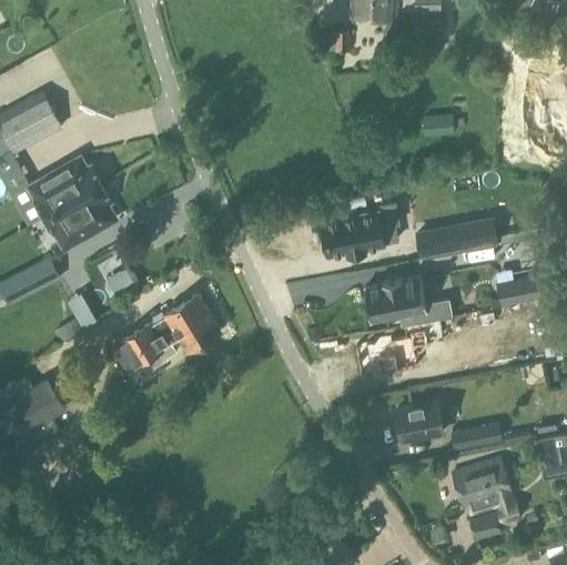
[(351,0),(350,20),(396,22),(396,0),(351,0)]
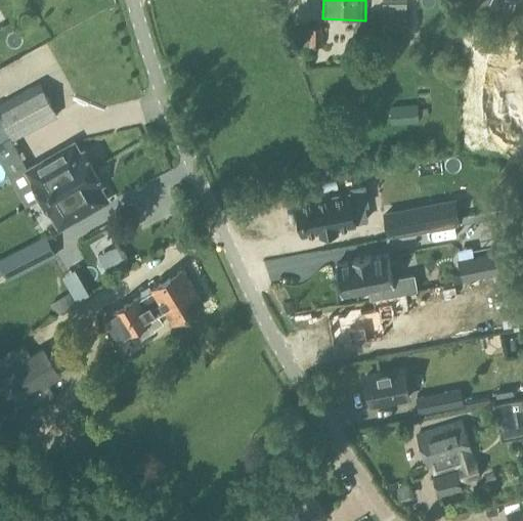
[(405,6),(380,6),(381,37),(406,36),(405,6)]
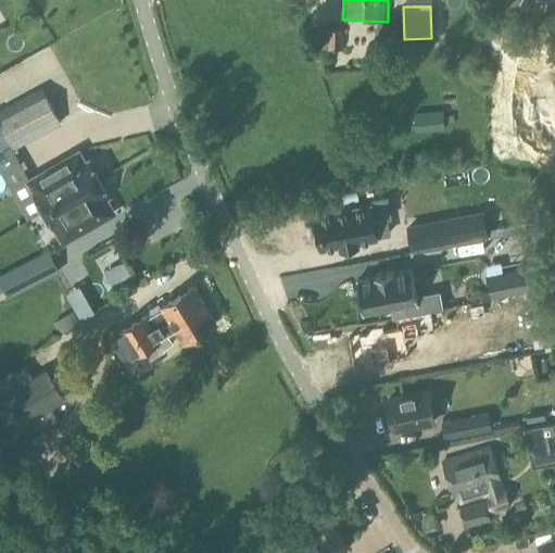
[(340,33),(329,33),(329,53),(340,52),(340,33)]
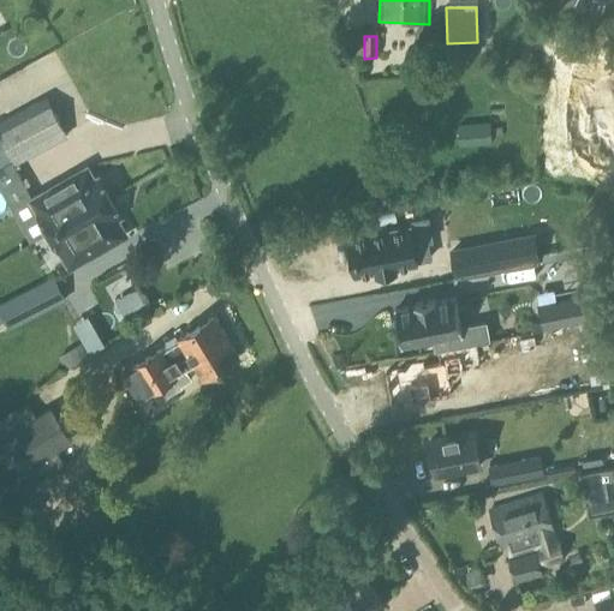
[(46,101),(0,124),(0,138),(12,162),(15,167),(66,139),(46,101)]
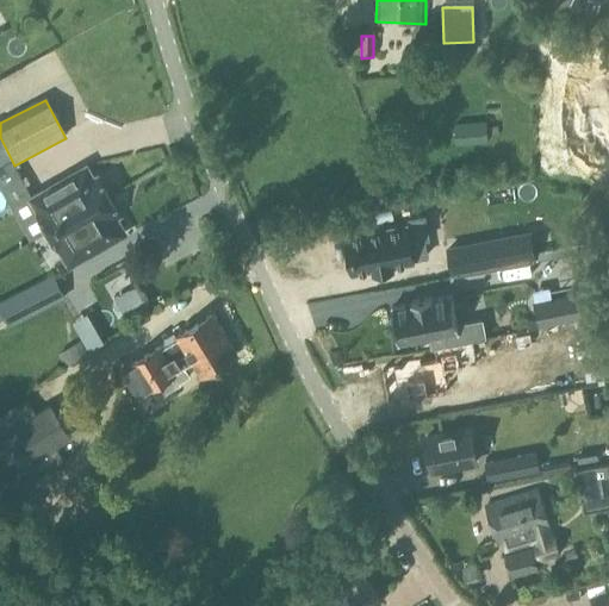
[(485,125),(453,127),(455,147),(486,144),(485,125)]
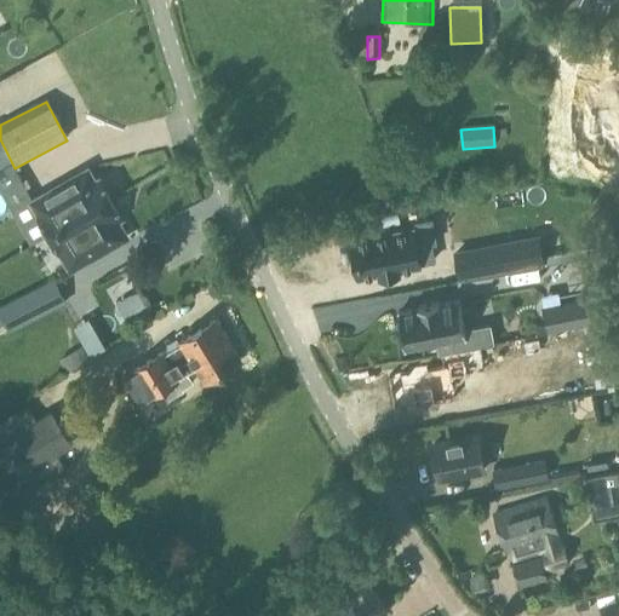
[(0,170),(12,163),(0,139),(0,170)]
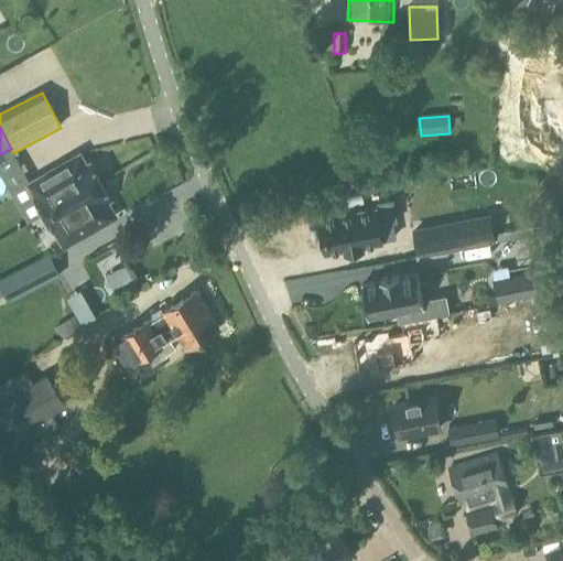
[(79,157),(28,186),(64,248),(96,229),(93,224),(111,213),(106,204),(110,202),(89,166),(86,169),(79,157)]
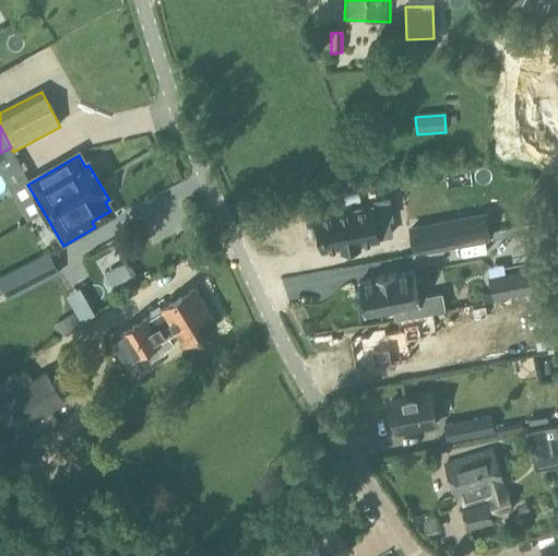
[(337,215),(317,219),(323,251),(342,248),(342,251),(359,248),(359,245),(377,241),(377,240),(391,237),(388,223),(375,225),(371,209),(351,213),(349,208),(336,211),(337,215)]
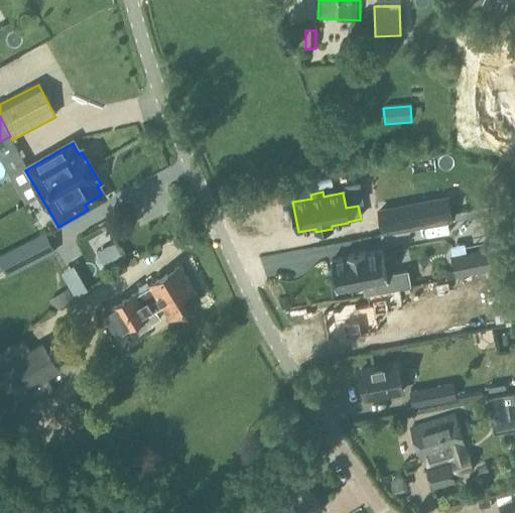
[(446,201),(379,213),(383,233),(386,233),(386,236),(451,224),(446,201)]
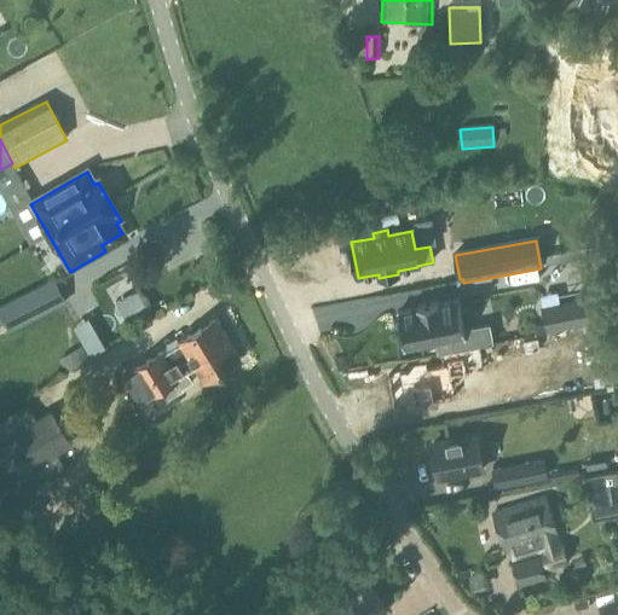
[(62,307),(51,284),(0,309),(0,329),(5,326),(10,334),(62,307)]
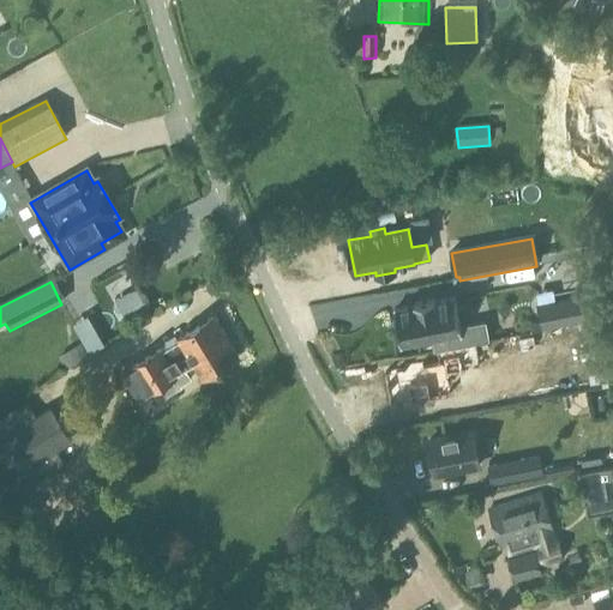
[(146,314),(137,297),(115,309),(124,326),(146,314)]
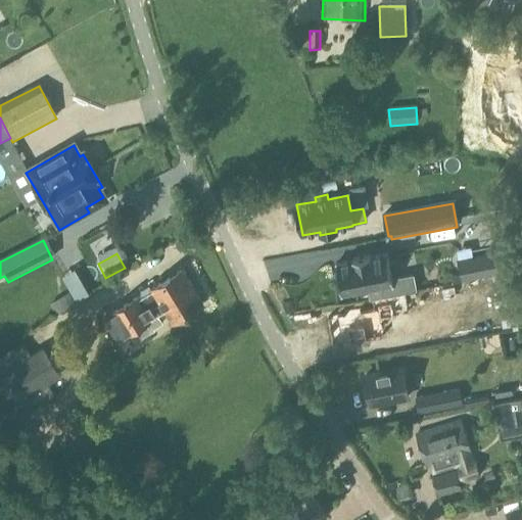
[(499,275),(495,255),(459,263),(463,281),(499,275)]
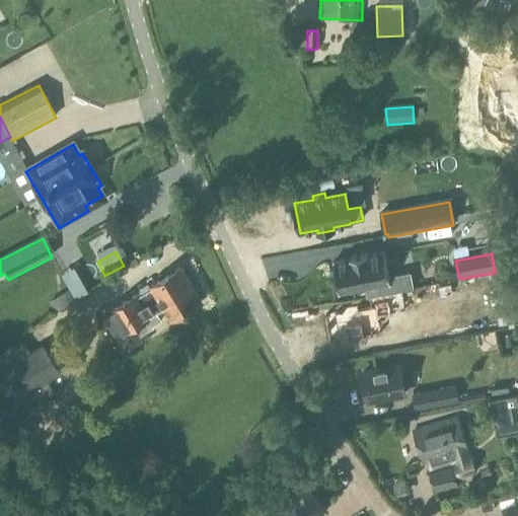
[(350,261),(333,265),(338,294),(366,289),(368,299),(412,290),(409,276),(388,280),(384,254),(366,258),(366,255),(350,259),(350,261)]
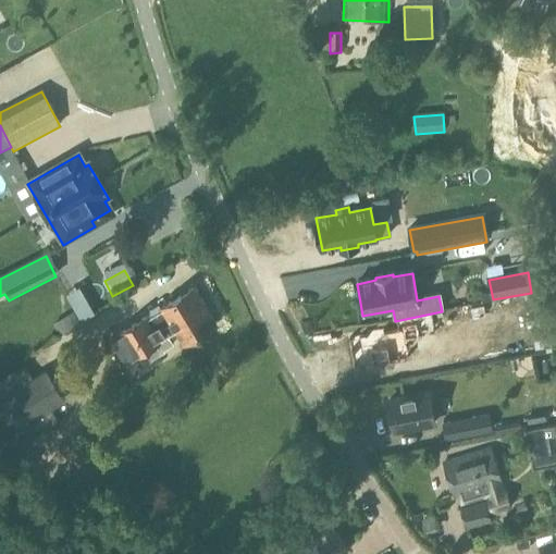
[(145,319),(122,333),(106,343),(120,366),(136,356),(175,331),(184,345),(217,324),(194,288),(161,309),(162,309),(146,320),(145,319)]
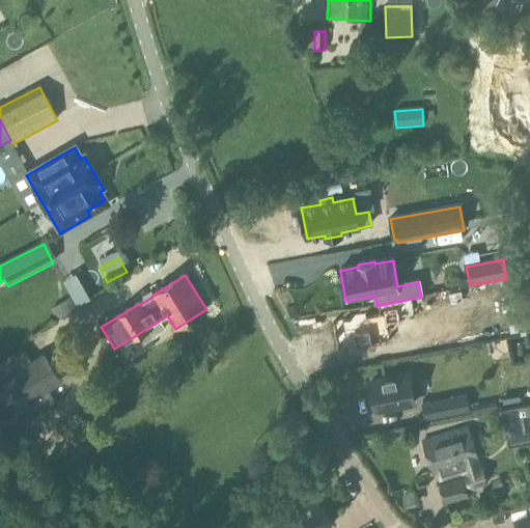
[(381,314),(334,324),(340,355),(393,344),(390,326),(419,320),(415,299),(380,305),(381,314)]
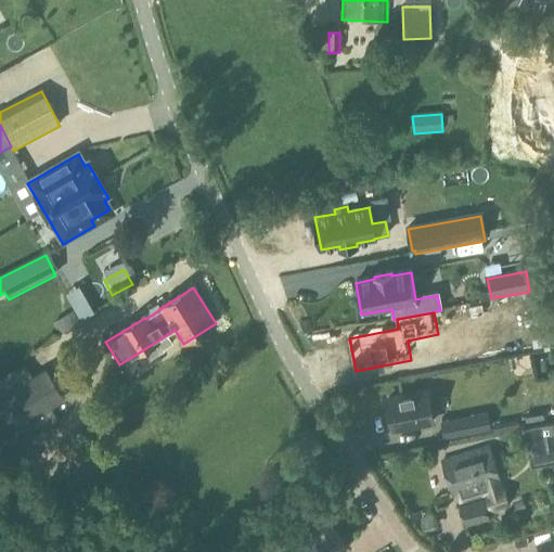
[(74,326),(67,316),(56,322),(63,333),(74,326)]
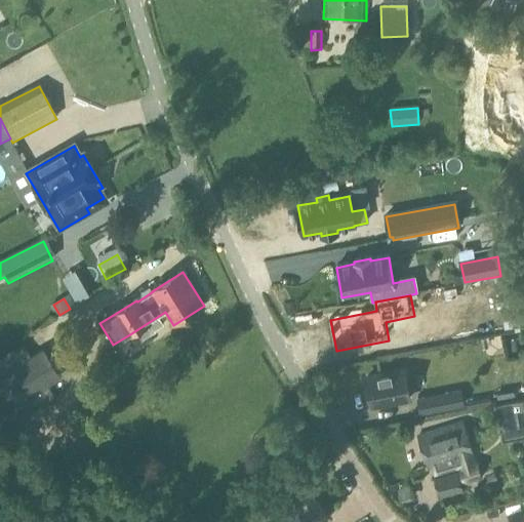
[(0,415),(47,386),(59,378),(42,352),(31,359),(0,378),(0,415)]
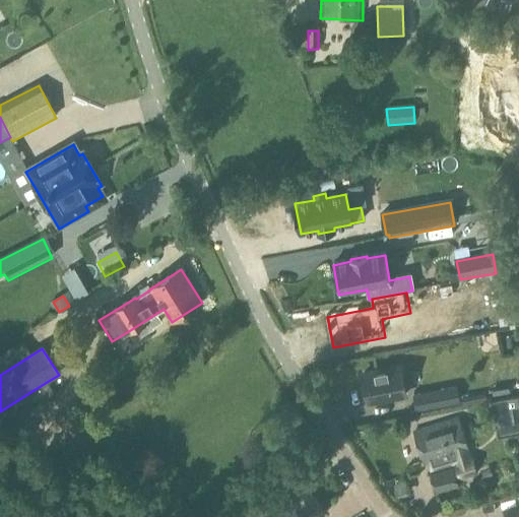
[(399,370),(363,377),(369,404),(405,397),(399,370)]
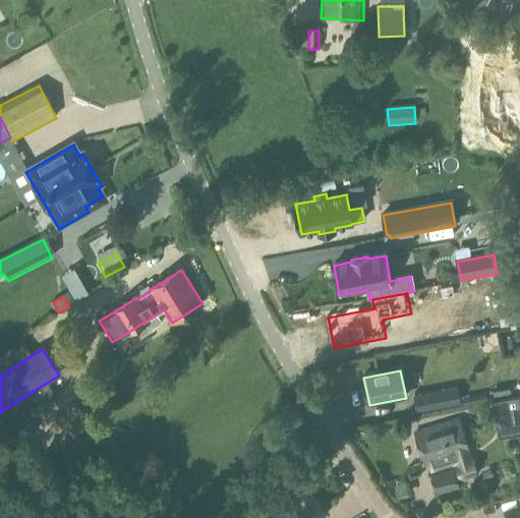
[(0,415),(9,429),(57,399),(47,383),(0,412),(0,415)]
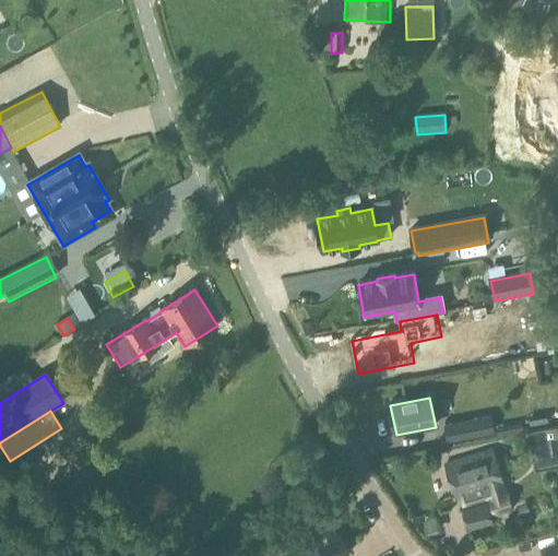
[(482,436),(478,421),(444,427),(448,442),(482,436)]
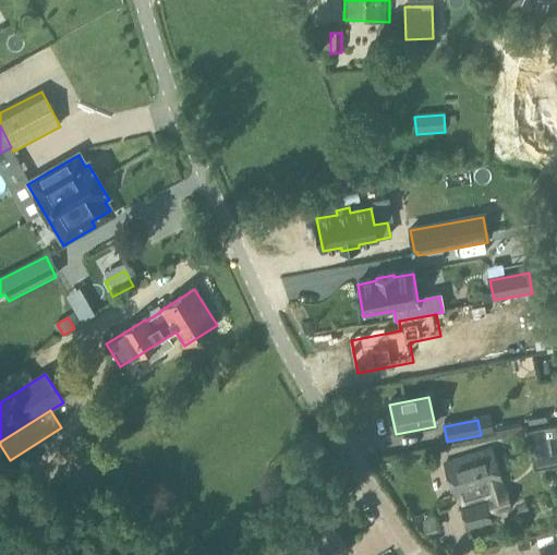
[(556,437),(555,426),(527,432),(531,461),(556,456),(556,437)]
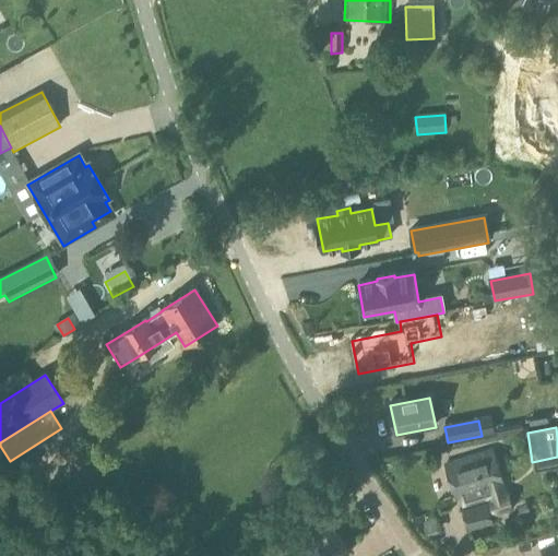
[(493,452),(444,468),(455,501),(463,498),(465,506),(486,499),(485,498),(488,497),(494,516),(511,510),(507,496),(506,496),(502,486),(503,486),(493,452)]
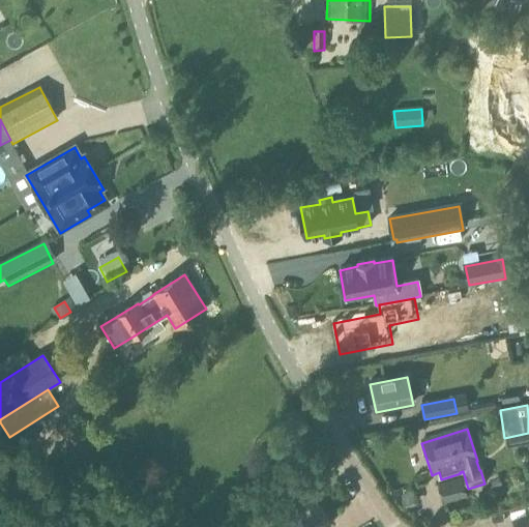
[(462,480),(438,488),(444,506),(468,499),(462,480)]
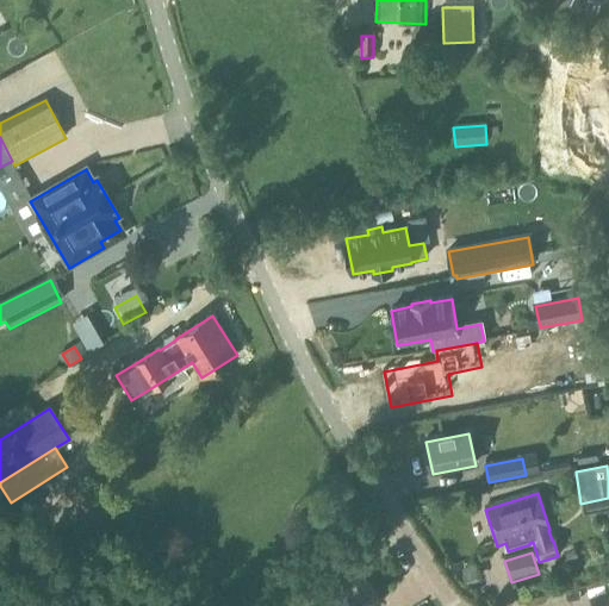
[(458,572),(463,585),(478,580),(474,567),(458,572)]
